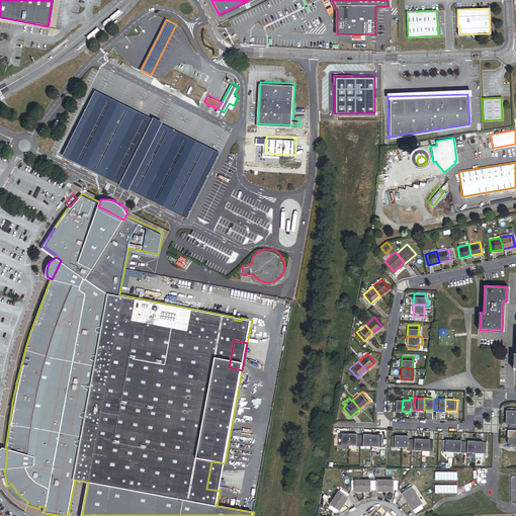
[(402,411),(403,400),(392,400),(392,411),(402,411)]
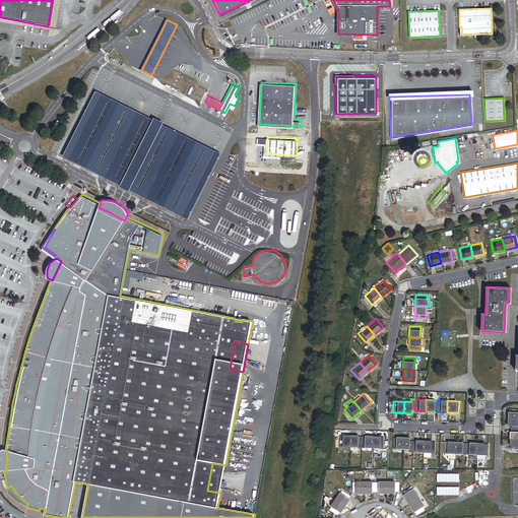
[(517,417),(517,407),(508,407),(507,417),(517,417)]
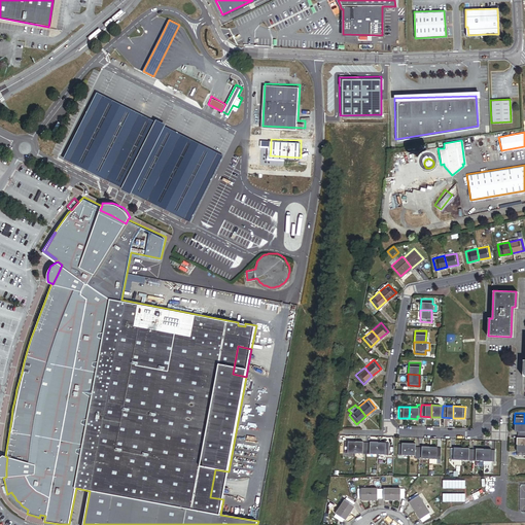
[(524,423),(514,423),(514,429),(516,430),(516,433),(524,433),(524,423)]
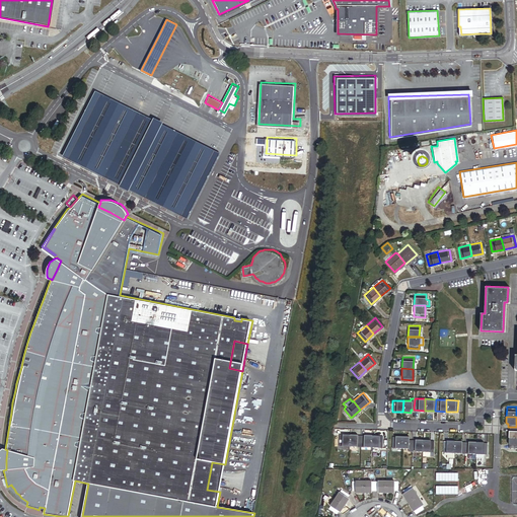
[(516,427),(508,427),(508,437),(516,437),(516,427)]
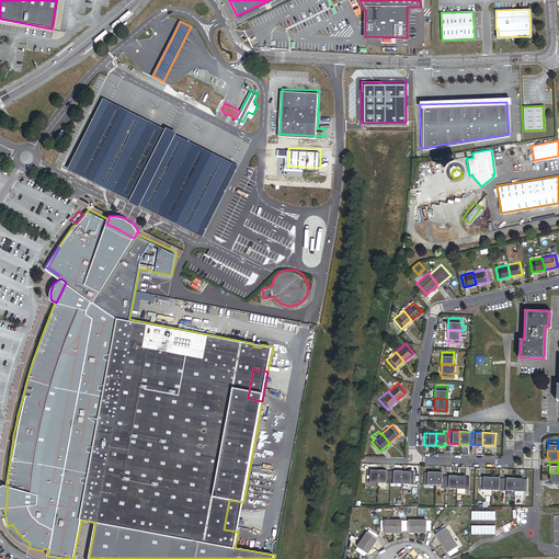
[(377,481),(378,469),(365,469),(365,480),(377,481)]
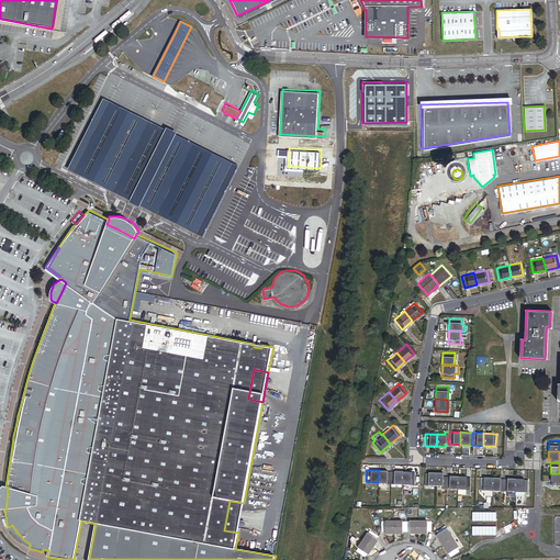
[(389,482),(390,470),(379,470),(378,482),(389,482)]
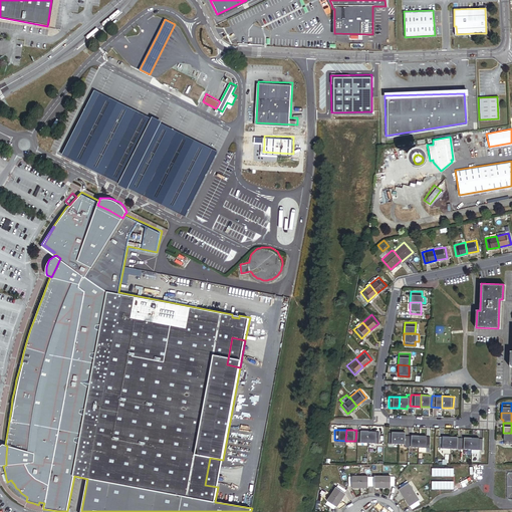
[(366,442),(366,431),(356,430),(355,441),(366,442)]
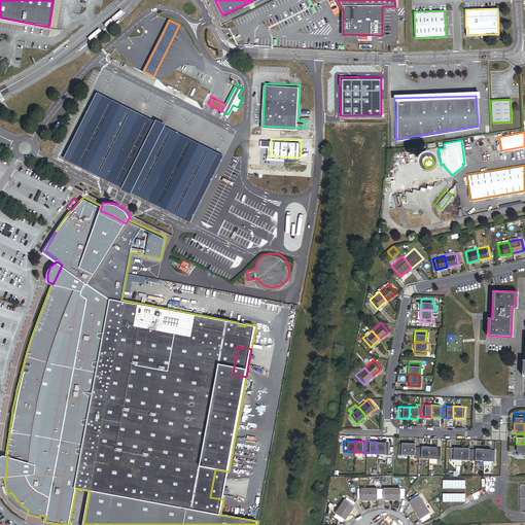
[(387,453),(387,442),(376,442),(376,453),(376,456),(383,456),(383,453),(387,453)]
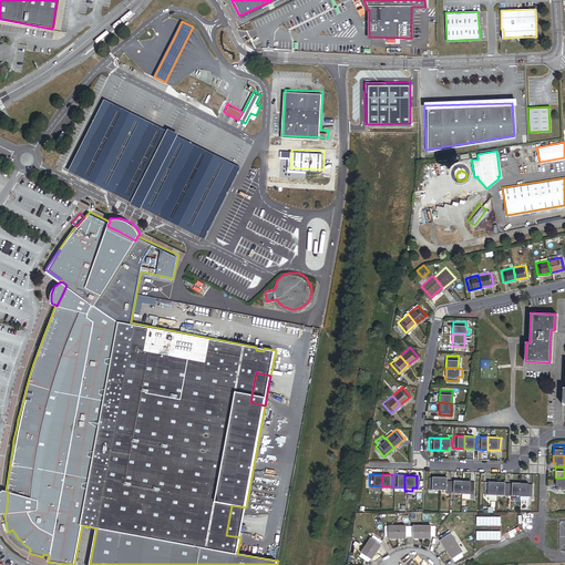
[(438,489),(439,476),(428,476),(428,489),(438,489)]
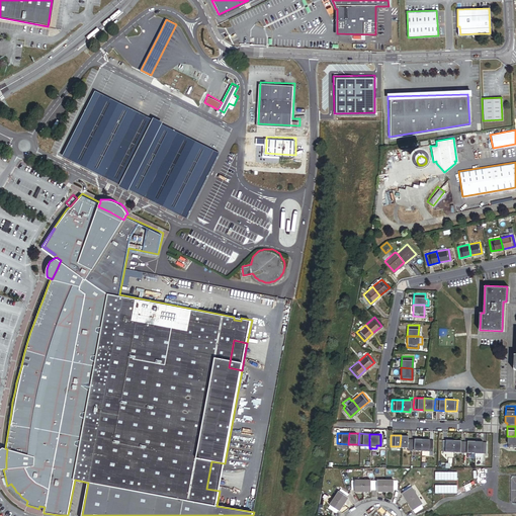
[(410,449),(410,438),(407,438),(407,435),(401,435),(400,446),(407,446),(407,448),(410,449)]
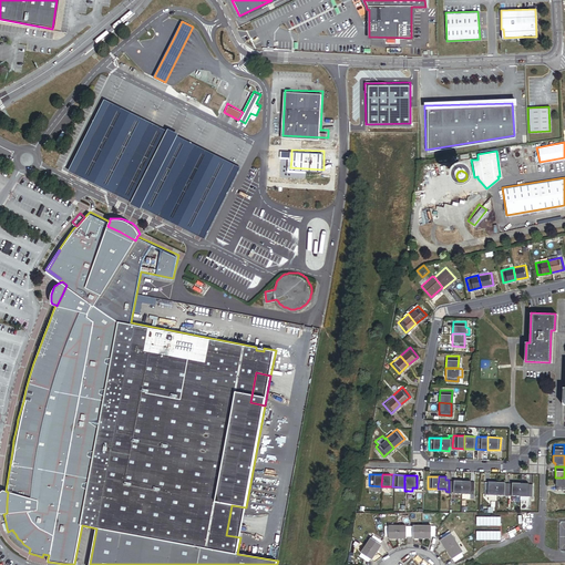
[(564,488),(564,478),(555,478),(554,488),(564,488)]
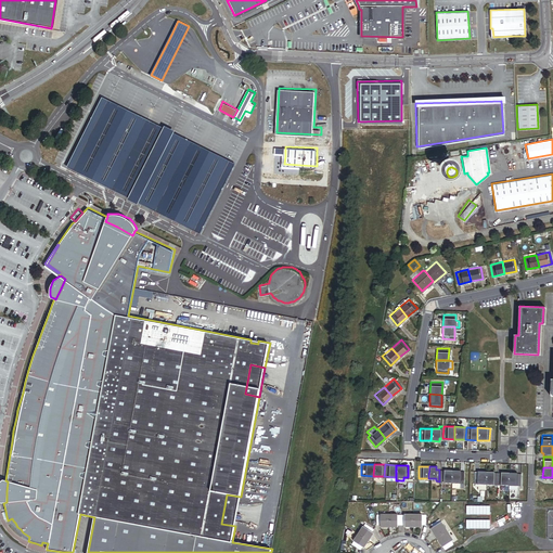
[(451,481),(451,470),(439,470),(439,481),(451,481)]
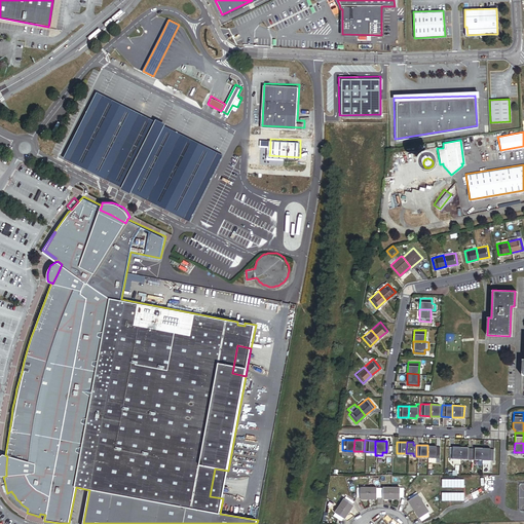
[(438,456),(439,446),(427,445),(427,456),(435,456),(438,456)]
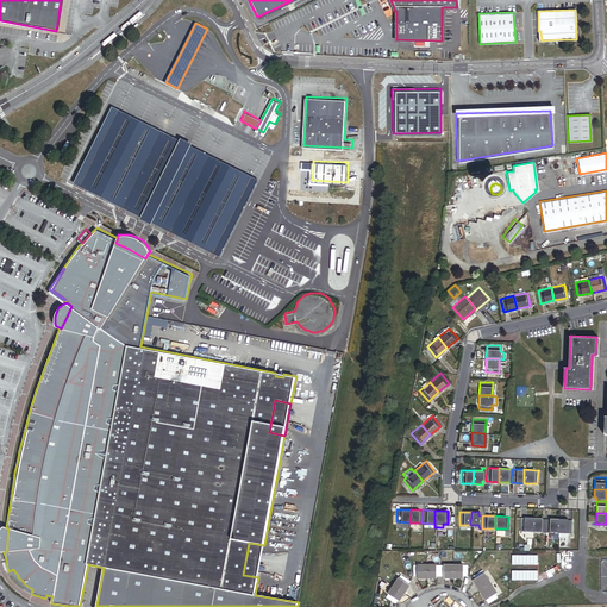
[(532,530),(532,517),(520,517),(519,530),(520,530),(520,533),(531,534),(532,530)]
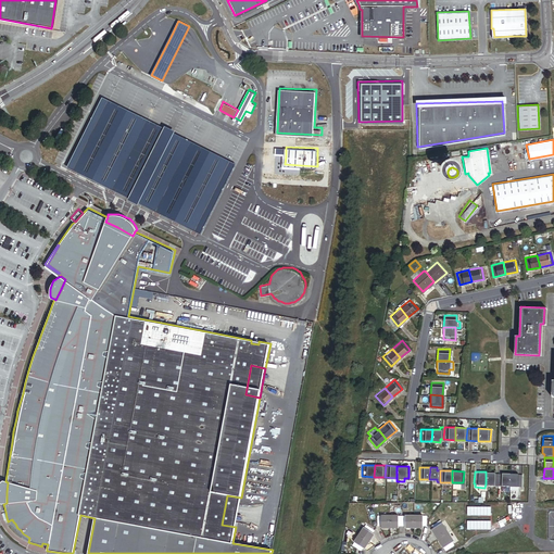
[(496,485),(498,473),(486,471),(486,483),(496,485)]
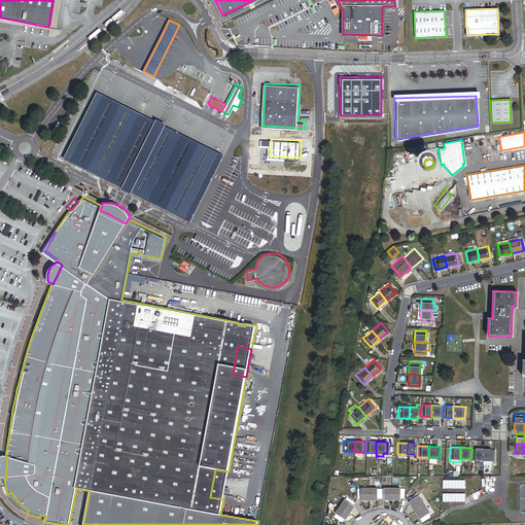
[(482,462),(482,448),(471,448),(470,459),(478,459),(478,464),(482,464),(482,462)]
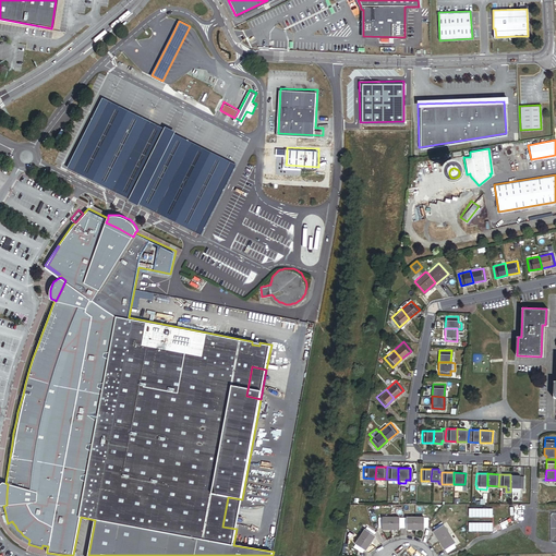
[(522,486),(522,475),(510,474),(510,490),(518,491),(518,486),(522,486)]
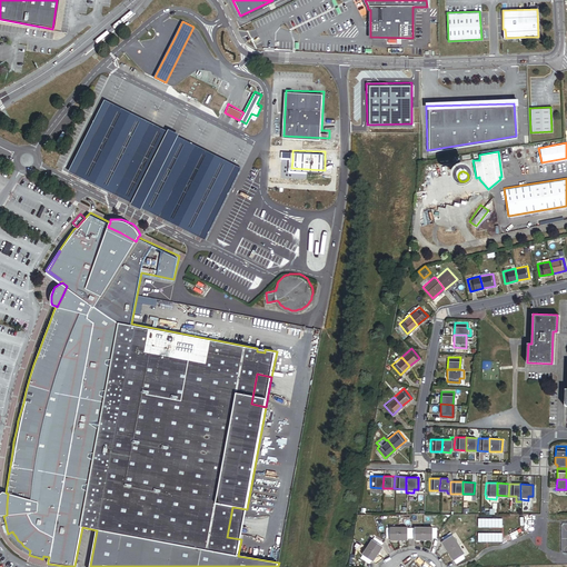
[(241,539),(247,509),(232,507),(227,537),(241,539)]
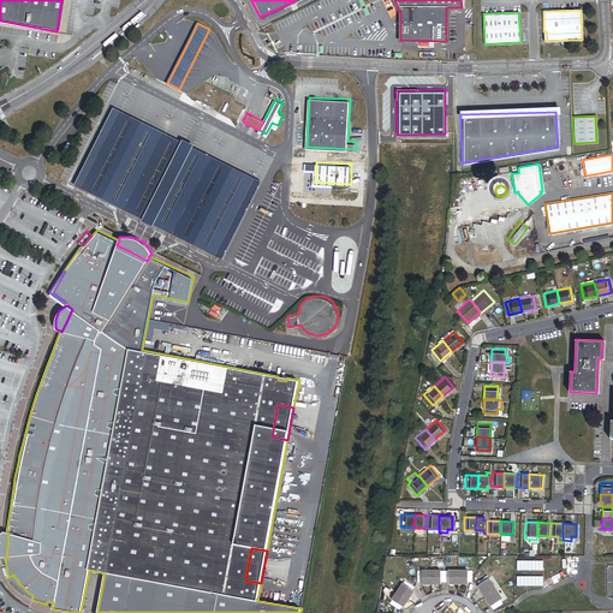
[(429,583),(429,570),(416,570),(416,581),(420,581),(420,583),(429,583)]
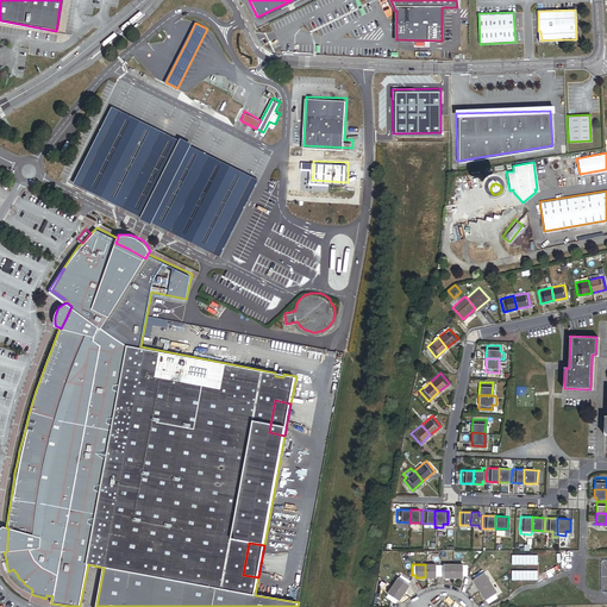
[(438,575),(438,564),(425,564),(425,577),(435,577),(435,575),(438,575)]
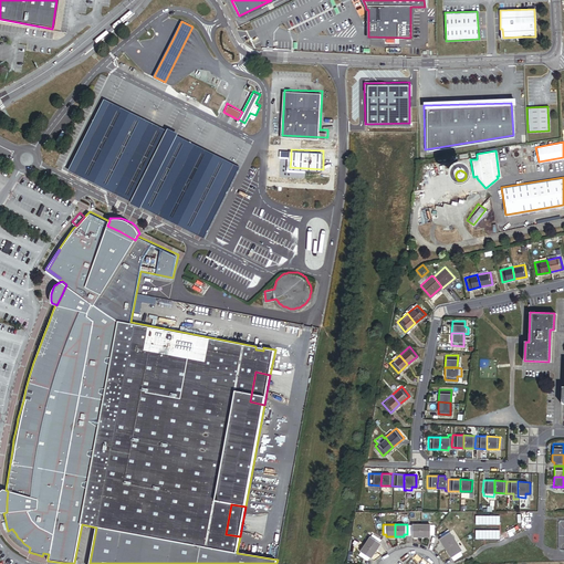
[(419,535),(419,524),(407,524),(407,534),(411,534),(411,535),(419,535)]
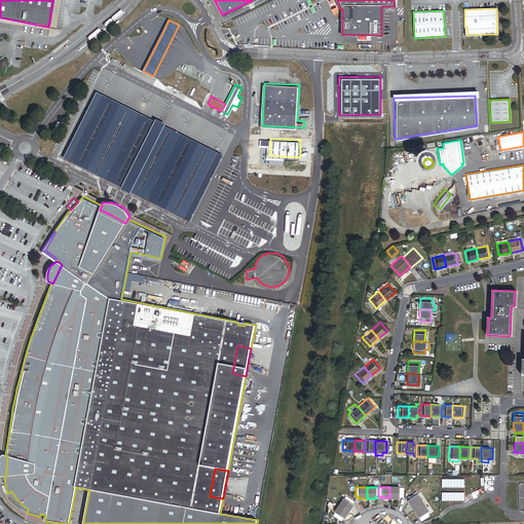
[(402,496),(402,493),(402,487),(389,487),(389,497),(398,498),(398,496),(402,496)]
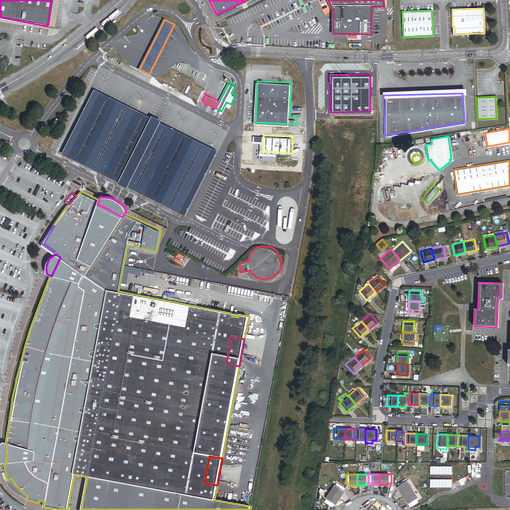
[(19,488),(16,486),(14,482),(12,480),(11,478),(7,480),(10,484),(12,487),(15,491),(18,494),(22,496),(26,499),(27,495),(24,493),(21,491),(19,488)]
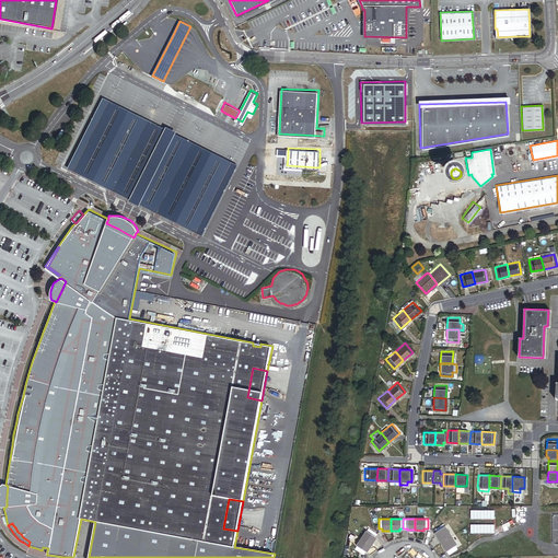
[(449,535),(441,523),(433,529),(434,532),(433,532),(439,542),(449,535)]
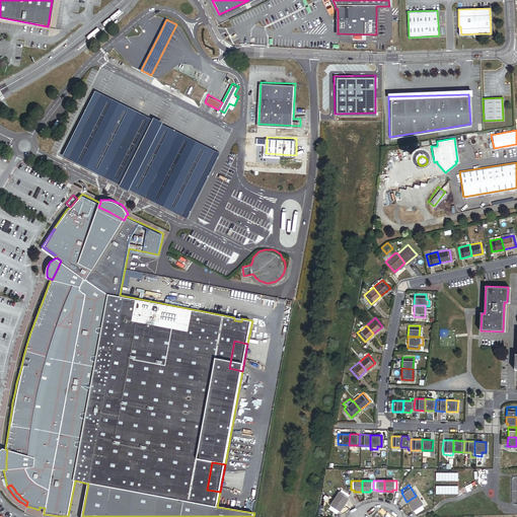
[(348,498),(346,497),(348,494),(340,489),(334,498),(343,504),(348,498)]
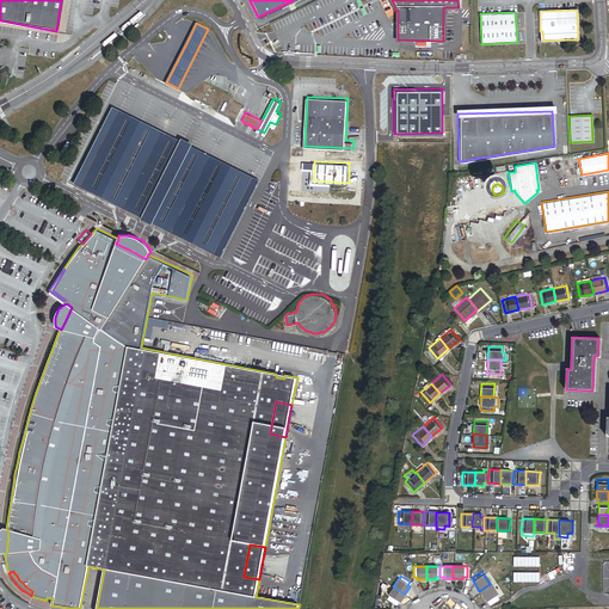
[(497,594),(490,584),(479,591),(488,604),(497,598),(494,595),(497,594)]
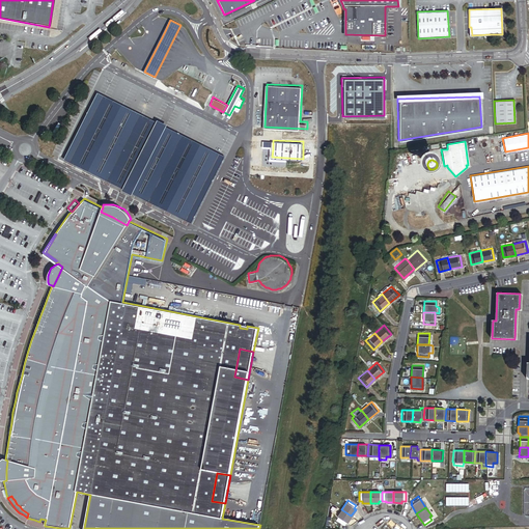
[(346,523),(351,516),(341,509),(335,520),(343,525),(344,522),(346,523)]
